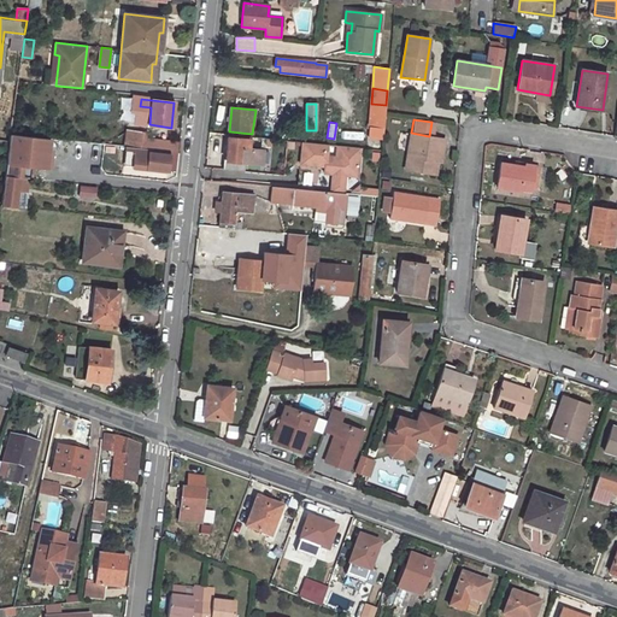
[(127,130),(125,146),(135,148),(174,152),(178,152),(180,142),(146,139),(146,133),(127,130)]
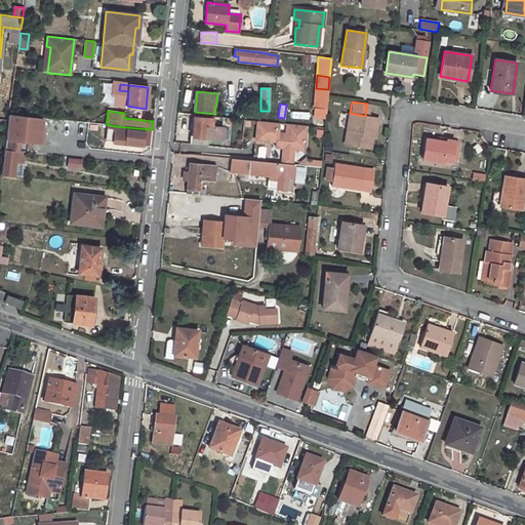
[(350,113),(345,145),(371,149),(373,134),(375,134),(378,118),(365,116),(350,113)]
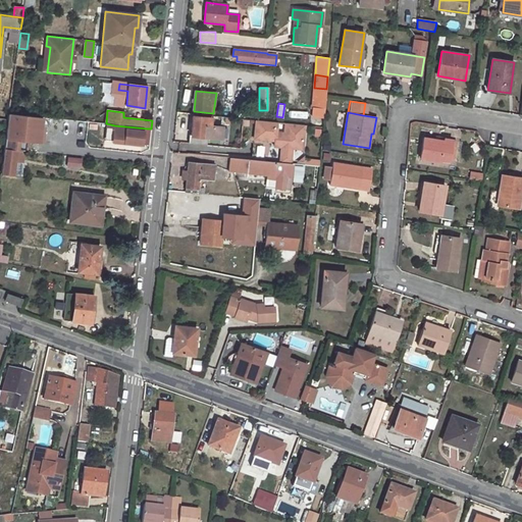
[(23,151),(27,151),(28,141),(43,143),(44,132),(41,131),(42,127),(43,117),(9,113),(4,149),(23,151)]
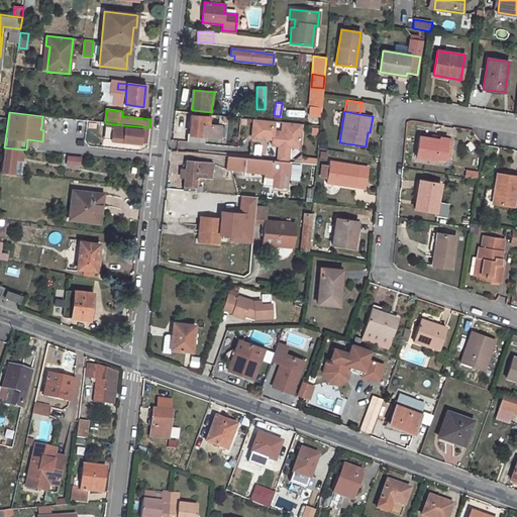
[(209,117),(191,115),(189,134),(188,133),(187,140),(204,142),(204,135),(218,137),(219,125),(208,124),(209,117)]
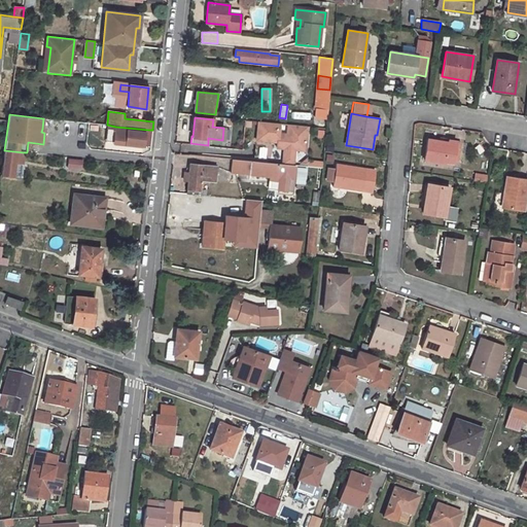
[(279,124),(258,121),(256,140),(277,141),(277,145),(284,145),(284,148),(283,157),(293,159),(294,149),(305,150),(308,127),(288,125),(287,135),(278,134),(279,124)]
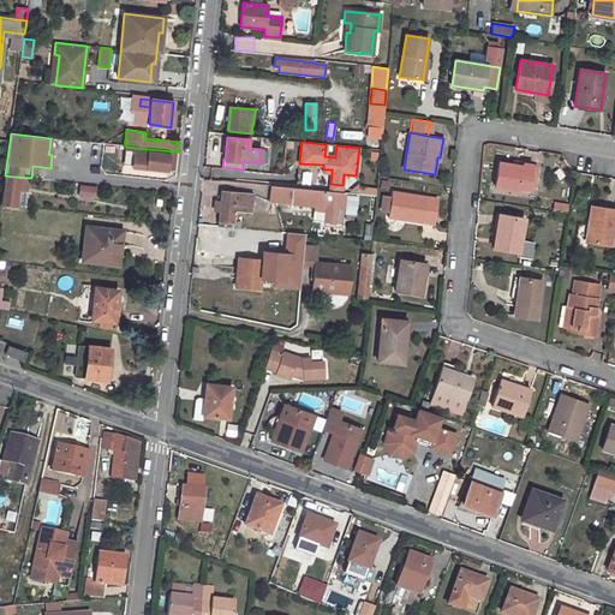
[(132,166),(135,148),(125,147),(123,166),(132,166)]
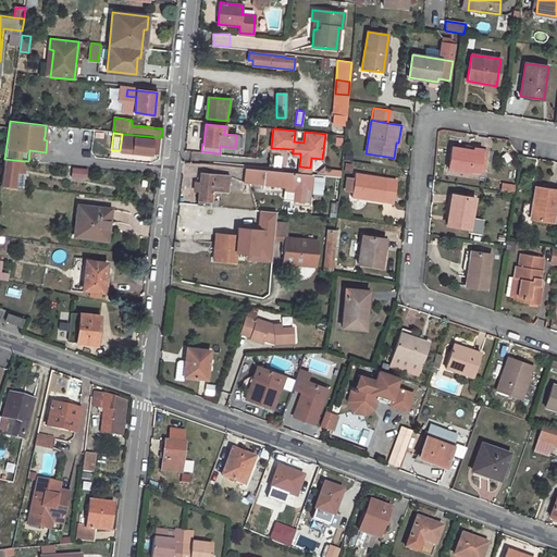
[(151,155),(153,141),(156,141),(157,137),(122,134),(120,150),(151,155)]
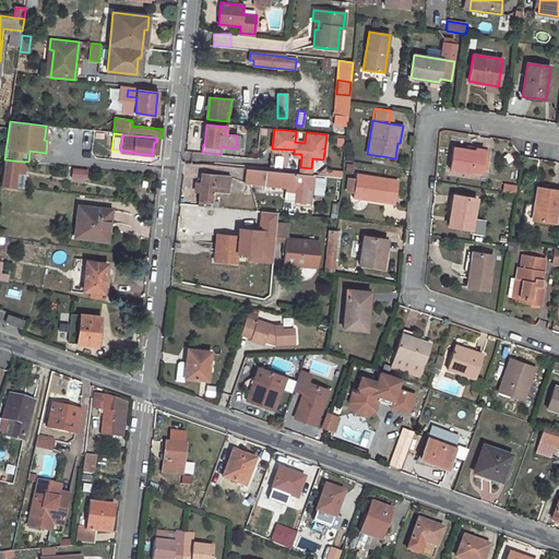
[(454,147),(450,169),(472,174),(473,170),(482,171),(485,150),(475,147),(475,151),(454,147)]
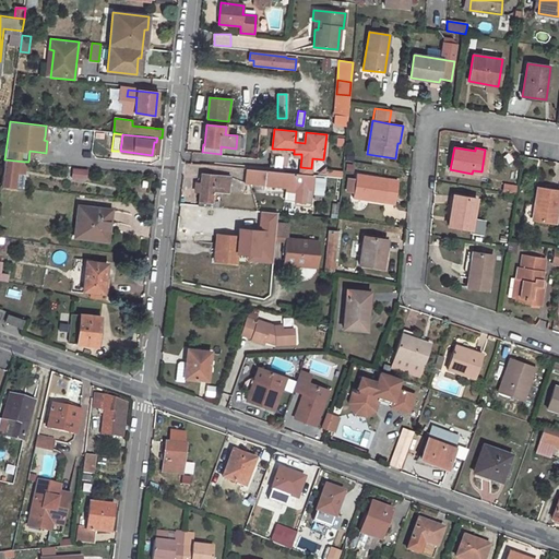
[(275,154),(274,166),(286,168),(287,156),(275,154)]
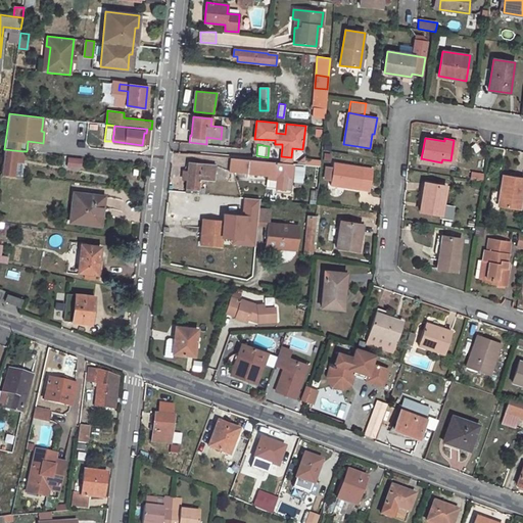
[(4,149),(1,174),(12,176),(20,177),(24,151),(4,149)]
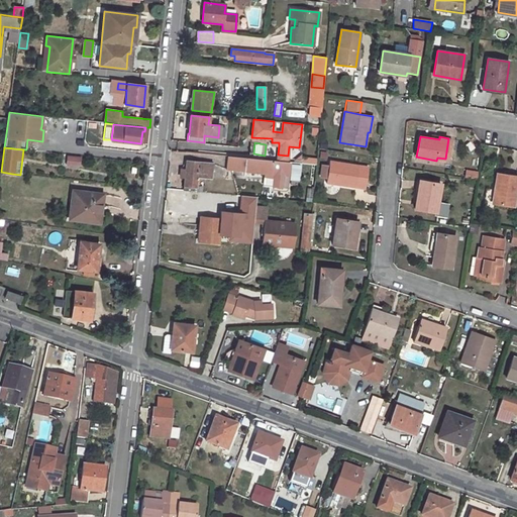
[(67,154),(66,164),(80,166),(81,156),(67,154)]
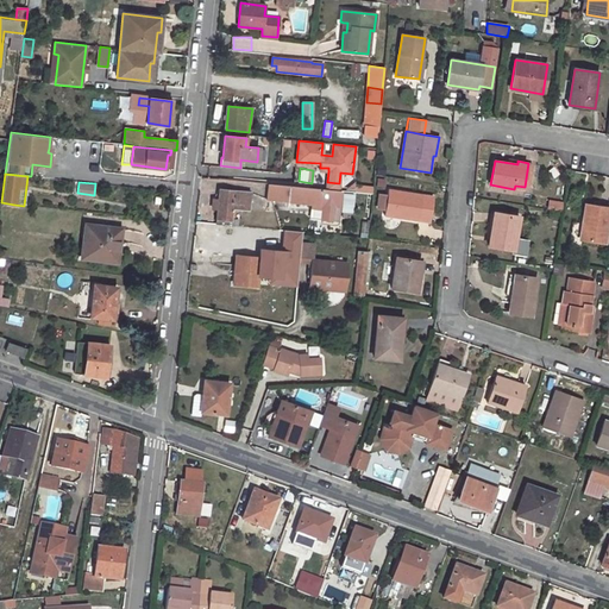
[(326,190),(270,184),(268,200),(271,200),(290,202),(314,203),(318,205),(318,208),(325,208),(324,220),(339,221),(343,192),(338,192),(326,190)]
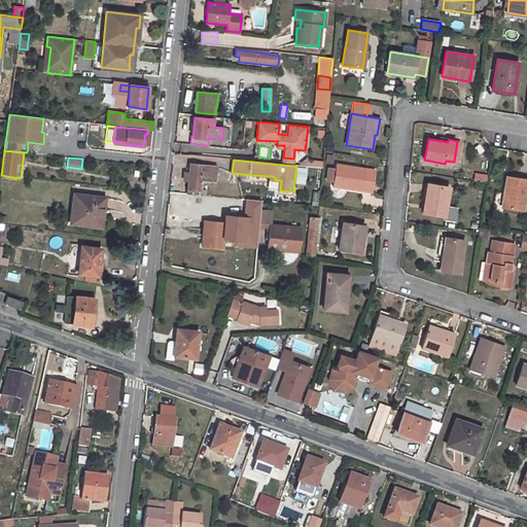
[(337,164),(334,186),(372,192),(375,170),(337,164)]
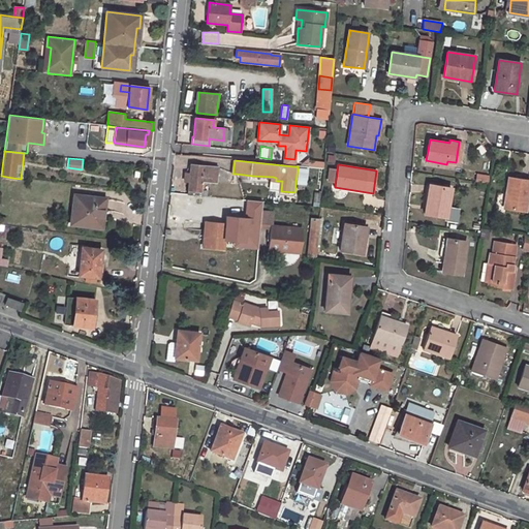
[(188,195),(205,196),(205,191),(198,191),(199,181),(216,182),(217,167),(190,165),(190,175),(189,182),(188,195)]
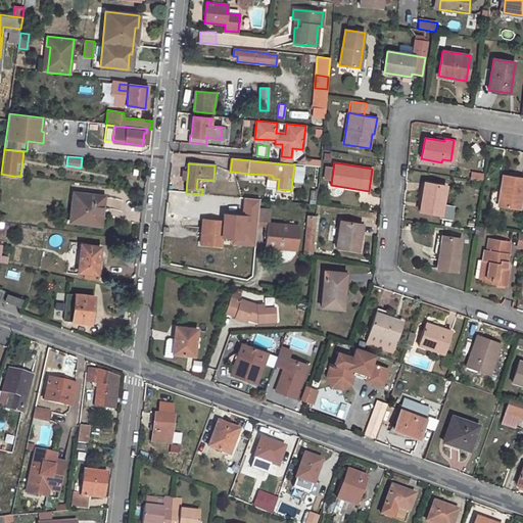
[(331,180),(332,165),(324,165),(324,179),(331,180)]
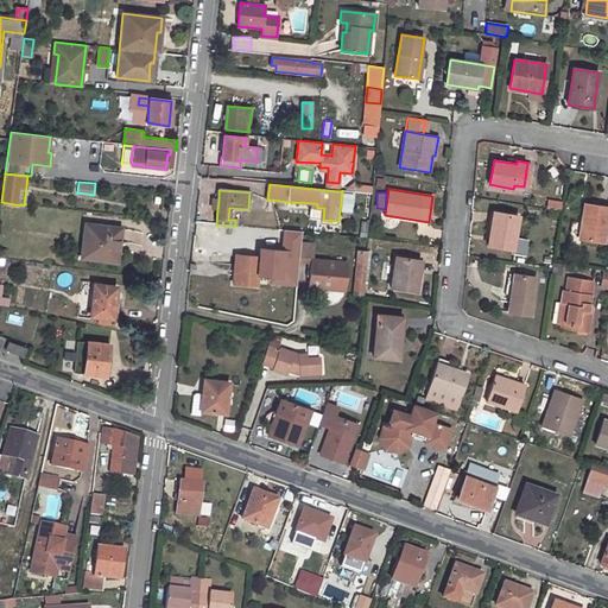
[(607,207),(584,204),(582,222),(584,222),(582,239),(605,242),(607,219),(607,207)]
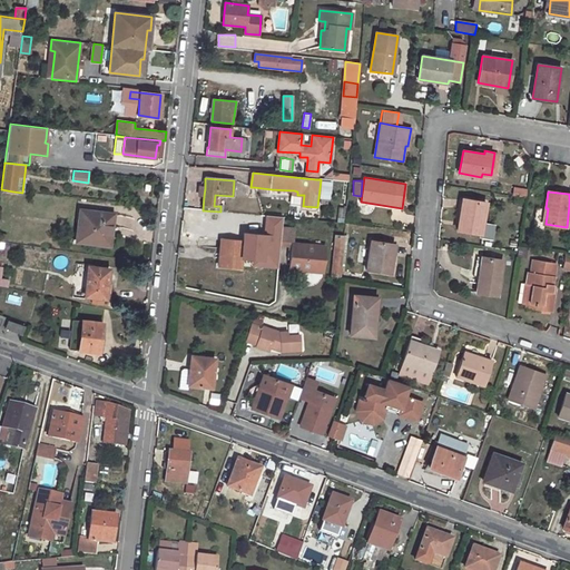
[(463,199),(458,229),(481,234),(487,203),(463,199)]
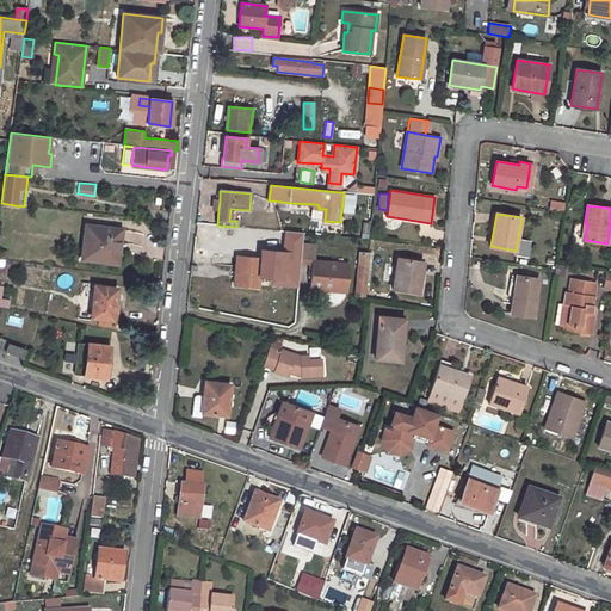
[(86,226),(82,259),(111,263),(113,242),(121,244),(123,229),(86,226)]
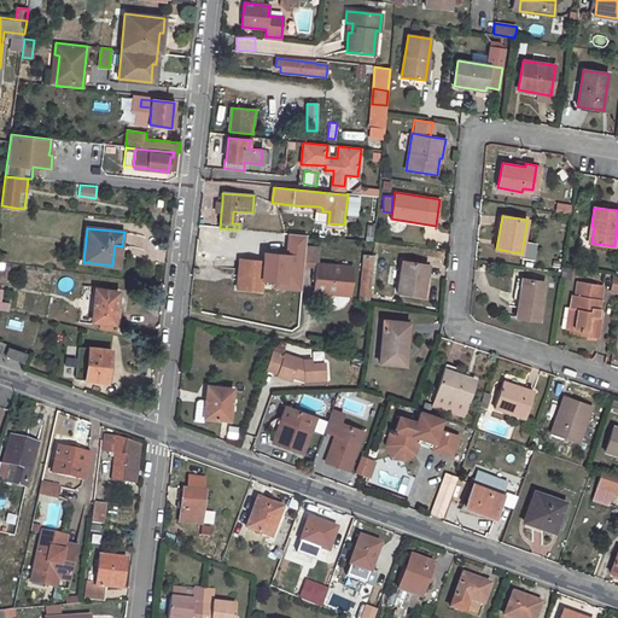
[(143,248),(145,238),(127,233),(124,243),(143,248)]
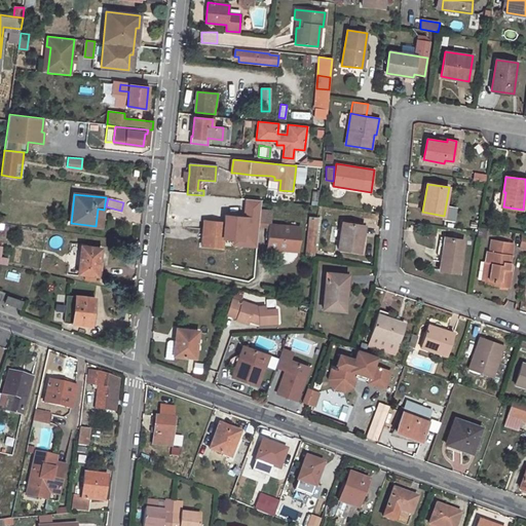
[(260,211),(259,227),(269,228),(267,249),(276,249),(276,251),(298,252),(300,227),(270,225),(271,212),(260,211)]
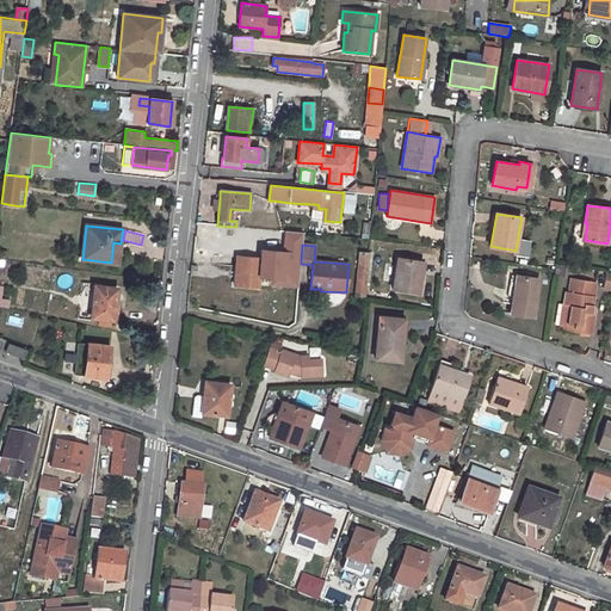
[(359,252),(356,296),(364,297),(369,252),(359,252)]
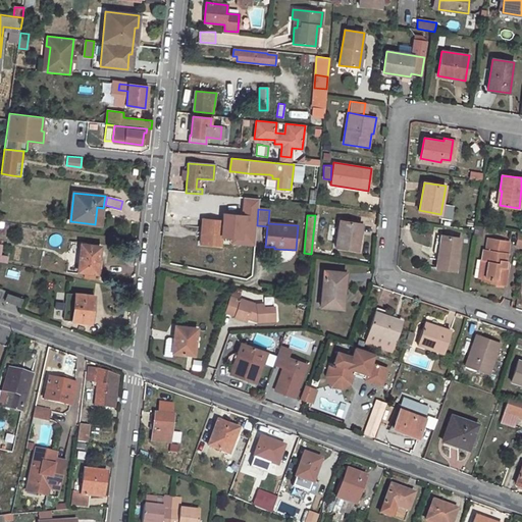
[(203,219),(201,244),(221,246),(222,221),(203,219)]
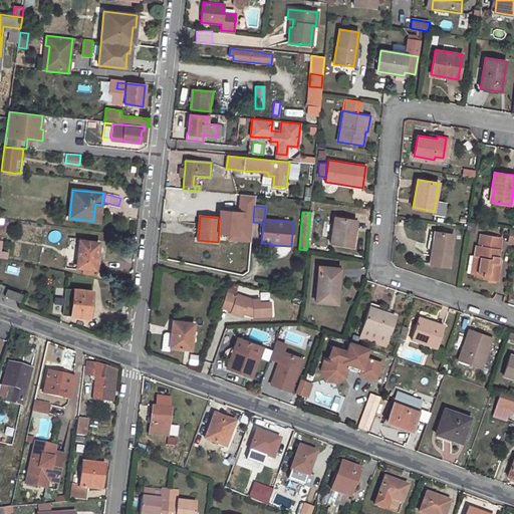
[(334,217),(330,244),(352,248),(356,221),(334,217)]
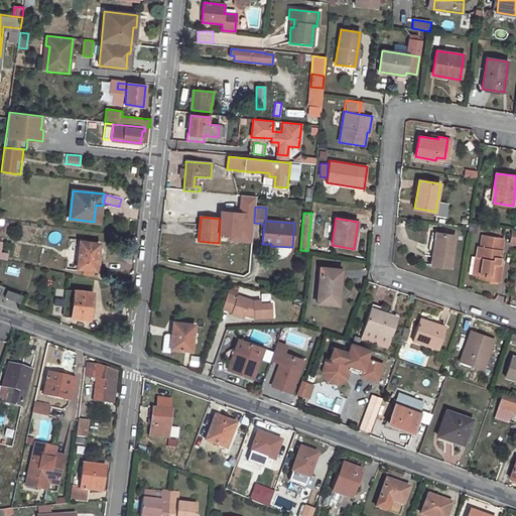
[(436,233),(431,265),(450,268),(457,236),(436,233)]
